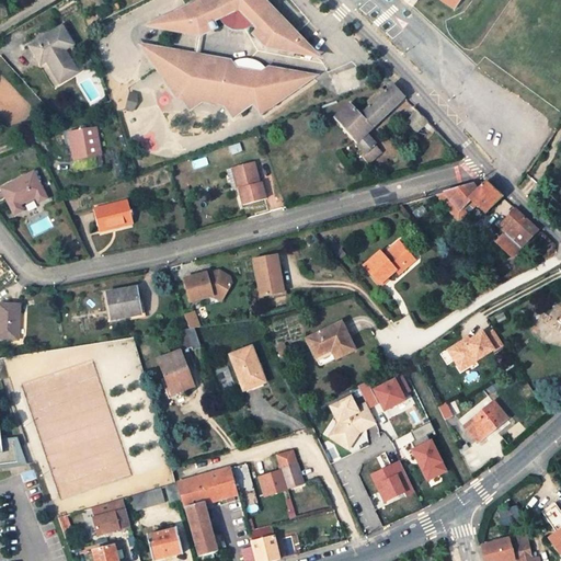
[(306,46),(262,0),(198,0),(185,7),(190,15),(201,18),(197,35),(202,36),(202,35),(216,29),(212,22),(220,19),(233,12),(236,14),(235,21),(236,23),(238,24),(239,24),(241,23),(242,21),(243,15),(244,14),(254,25),(260,31),(254,36),(265,47),(294,53),(297,49),(300,53),(301,53),(304,53),(305,52),(306,49),(305,47),(306,46)]
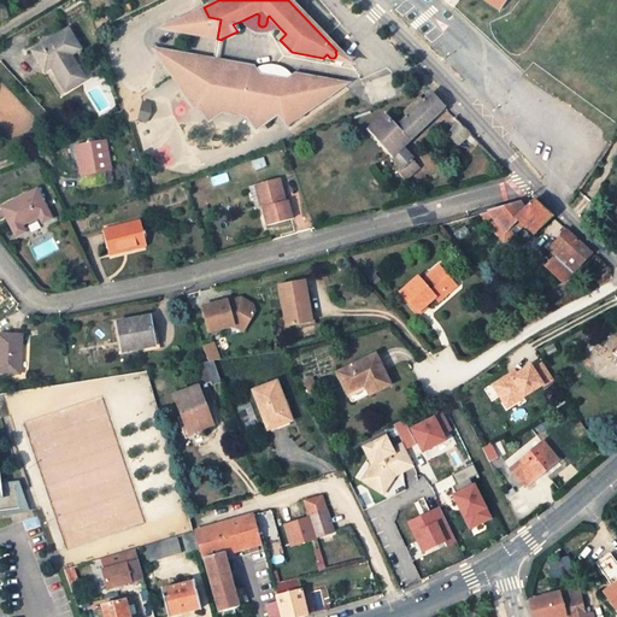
[(501,7),(491,0),(483,0),(499,11),(501,7)]
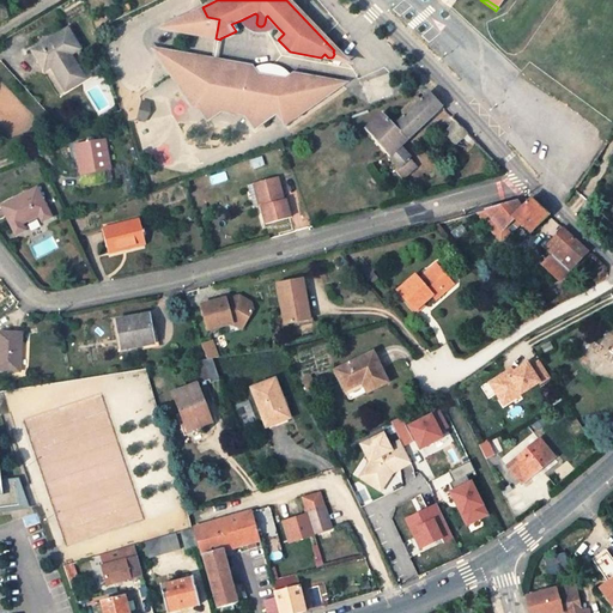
[(207,17),(202,7),(158,29),(216,38),(219,19),(207,17)]
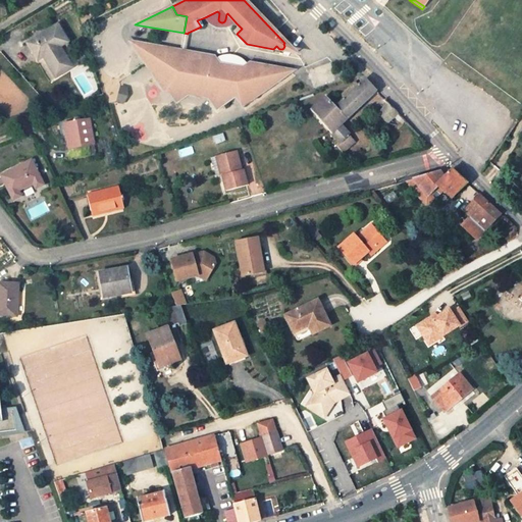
[(206,18),(209,21),(210,22),(216,25),(223,28),(228,28),(233,25),(237,23),(227,13),(226,14),(225,19),(224,21),(222,22),(221,22),(219,21),(218,19),(219,13),(217,11),(205,17),(206,18)]
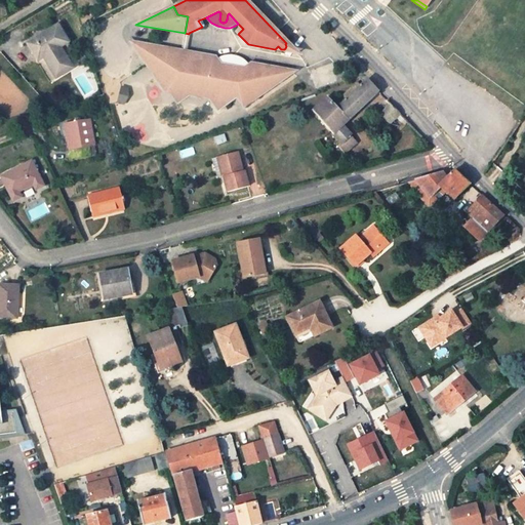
[(68,42),(57,25),(27,43),(38,61),(43,57),(49,67),(56,78),(72,68),(64,55),(59,57),(54,50),(59,47),(68,42)]
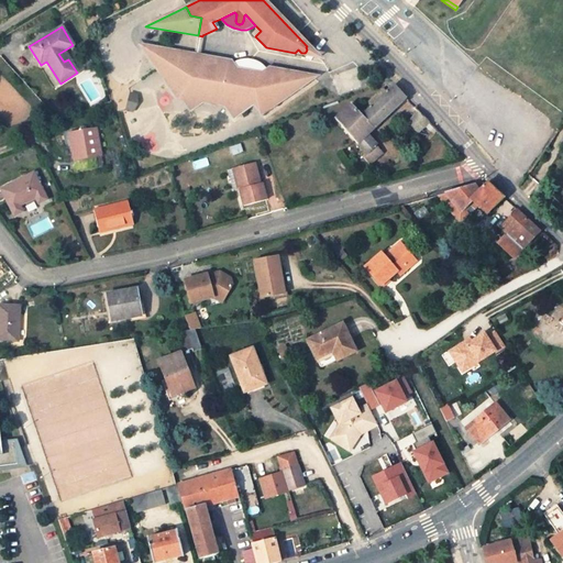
[(140,44),(147,55),(158,47),(140,44)]
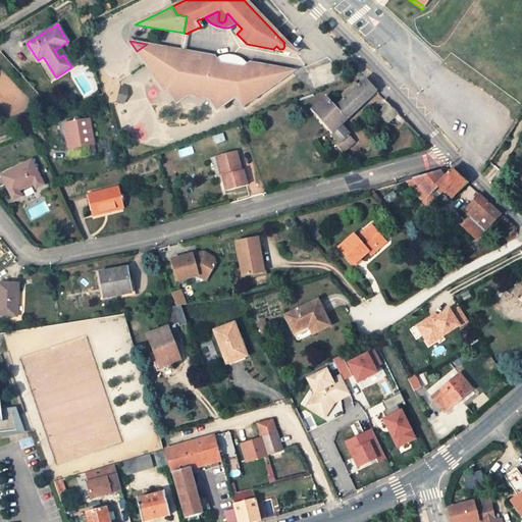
[(273,49),(294,53),(284,43),(283,44),(284,46),(283,48),(282,49),(280,49),(279,49),(276,46),(273,49)]
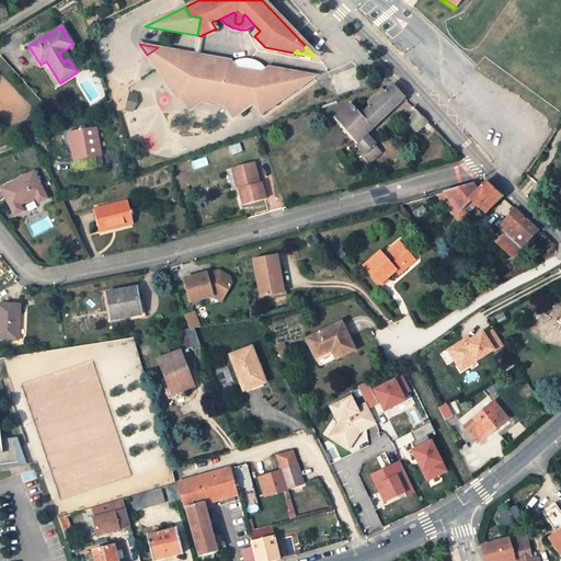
[(230,63),(229,60),(197,55),(194,54),(158,47),(147,55),(157,70),(160,68),(167,79),(164,81),(178,99),(210,105),(212,102),(222,104),(221,107),(240,111),(247,106),(245,104),(249,102),(251,104),(255,106),(258,107),(260,109),(261,110),(262,112),(302,83),(301,81),(300,80),(298,78),(297,78),(295,77),(292,77),(288,77),(286,76),(284,73),(283,70),(267,67),(265,68),(258,73),(235,69),(230,63)]
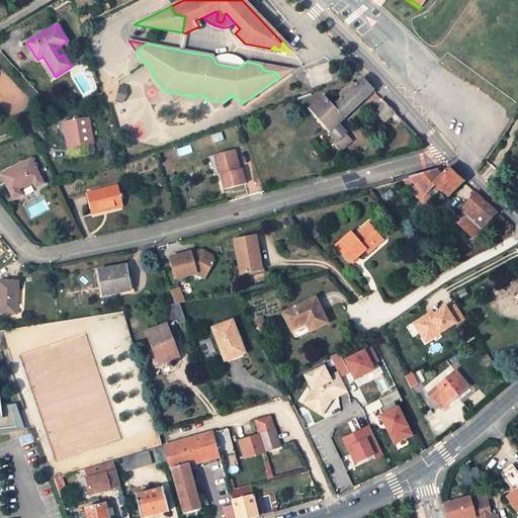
[(59,47),(54,50),(59,57),(63,55),(59,47)]
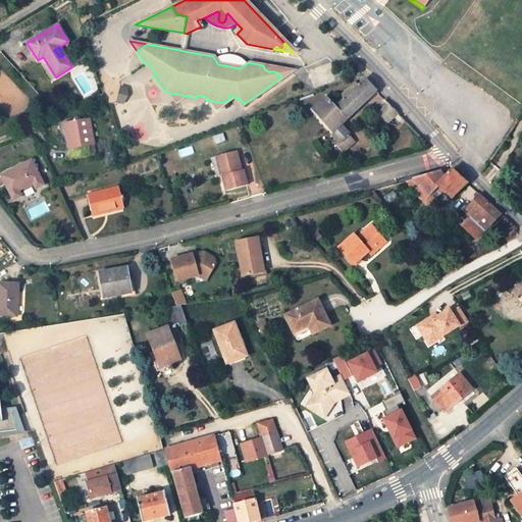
[(222,55),(214,58),(218,64),(240,68),(247,63),(243,59),(239,57),(235,56),(230,55),(226,55),(222,55)]
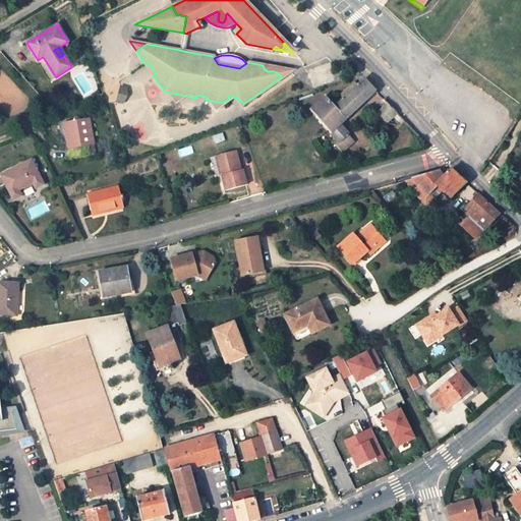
[(290,70),(263,65),(264,68),(266,70),(268,71),(271,71),(274,71),(276,72),(277,72),(279,74),(280,75),(281,77),(290,70)]
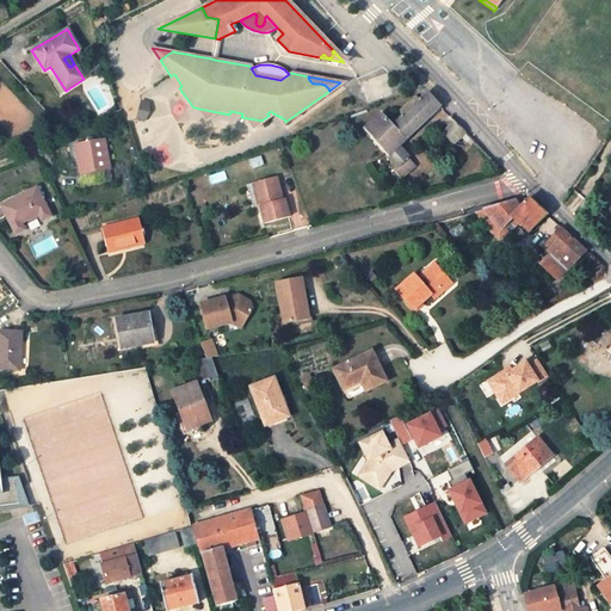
[(54,80),(62,93),(66,91),(57,78),(54,80)]
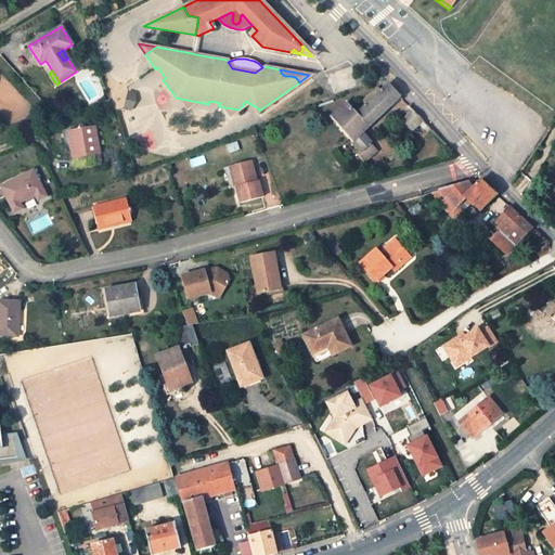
[(353,72),(330,75),(332,91),(356,88),(353,72)]
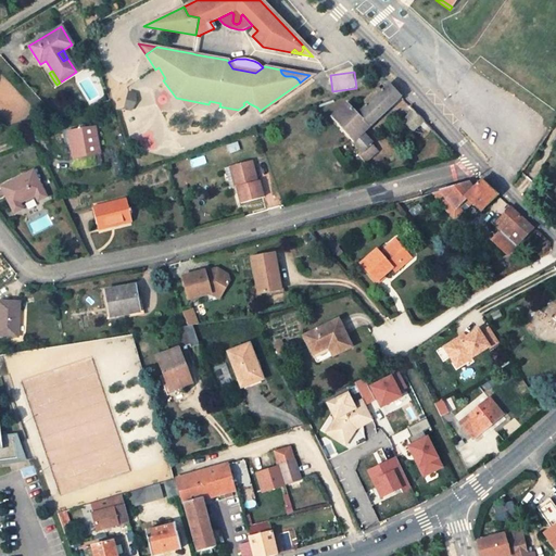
[(373,142),(363,133),(400,96),(389,84),(381,90),(378,88),(364,101),(367,104),(357,114),(346,103),(331,116),(353,141),(352,143),(361,153),(370,144),(373,142)]
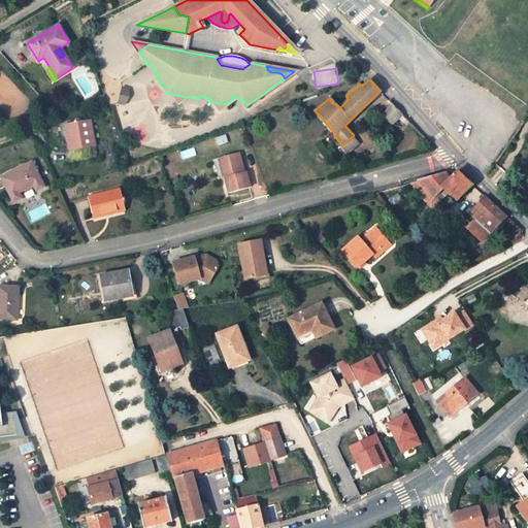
[(383,113),(392,123),(401,113),(392,104),(383,113)]
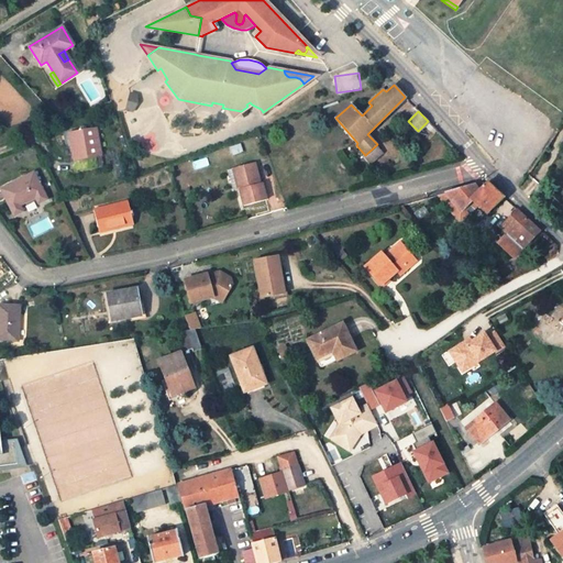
[(79,130),(68,132),(75,169),(98,165),(97,157),(101,156),(96,127),(86,129),(79,130)]
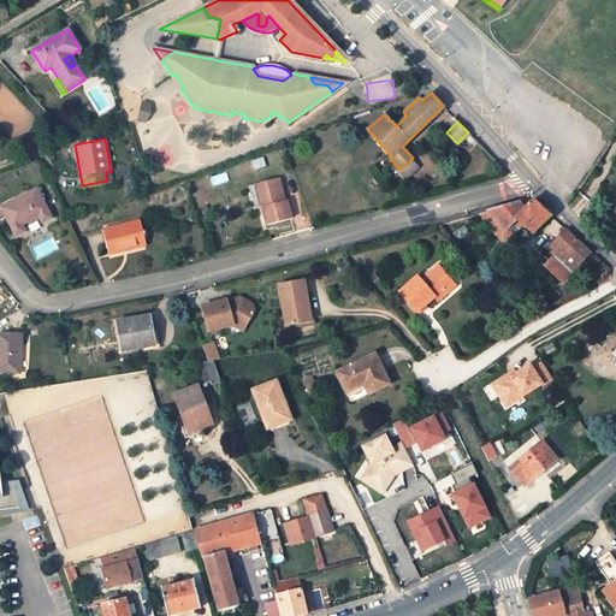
[(410,160),(400,170),(397,173),(404,178),(416,167),(410,160)]
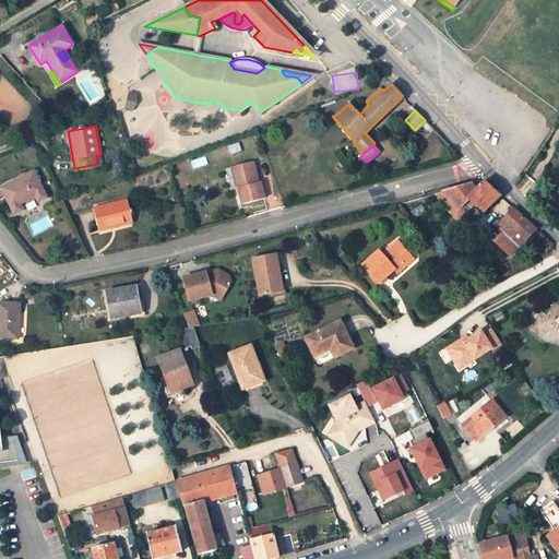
[(258,181),(252,162),(226,168),(233,189),(238,188),(241,204),(264,198),(260,181),(258,181)]
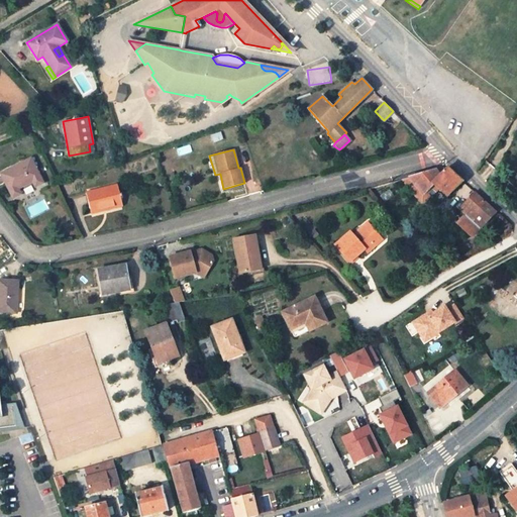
[(42,183),(30,159),(0,174),(12,198),(20,194),(18,188),(32,182),(35,187),(42,183)]
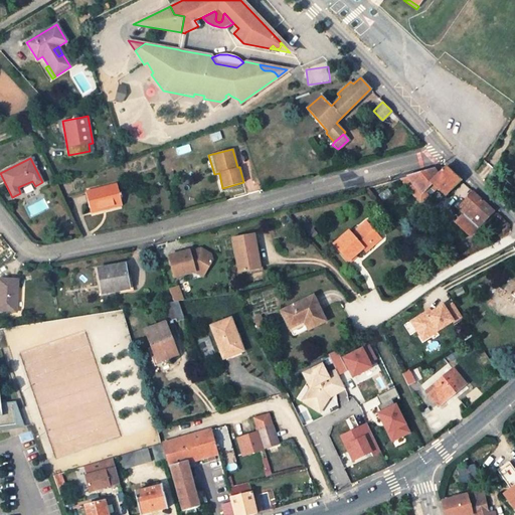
[(437,188),(445,195),(459,180),(444,166),(400,179),(405,185),(410,181),(420,193),(431,183),(437,188)]
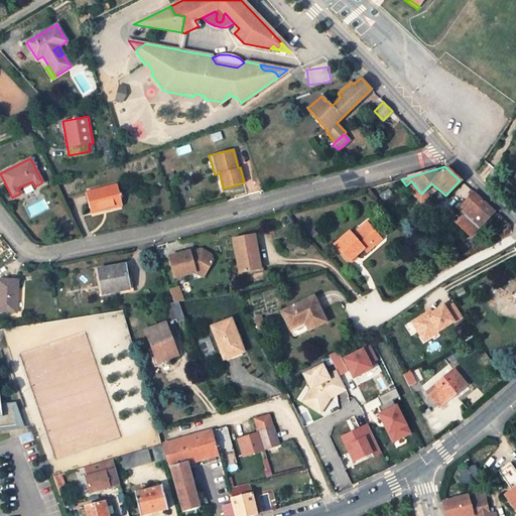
[(411,181),(406,185),(421,204),(437,188),(431,183),(421,194),(411,181)]
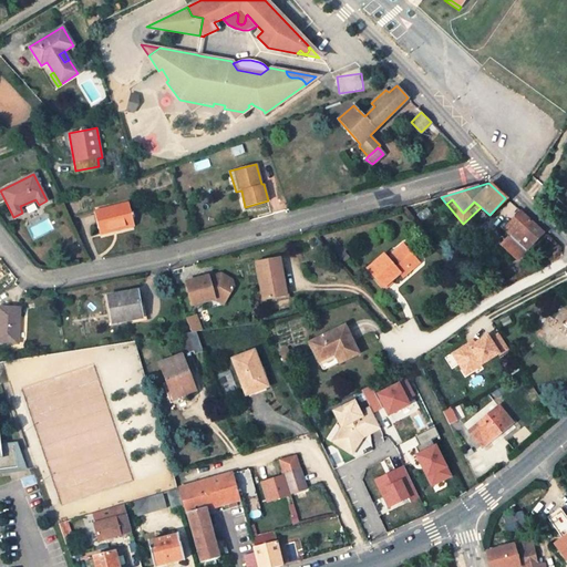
[(129,203),(94,210),(100,234),(134,226),(129,203)]
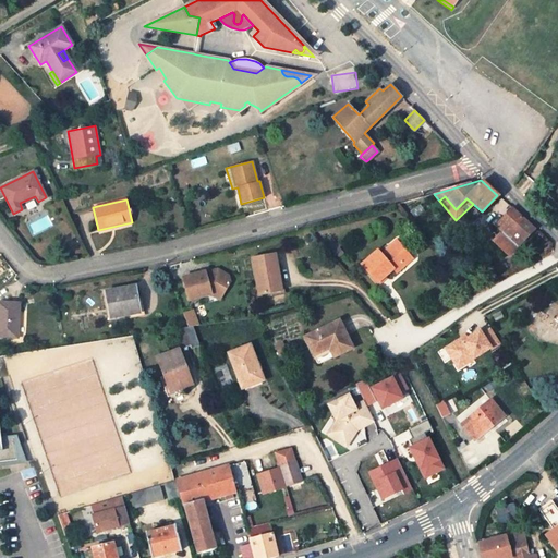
[(535,229),(512,208),(501,220),(496,227),(500,231),(517,245),(523,240),(535,229)]
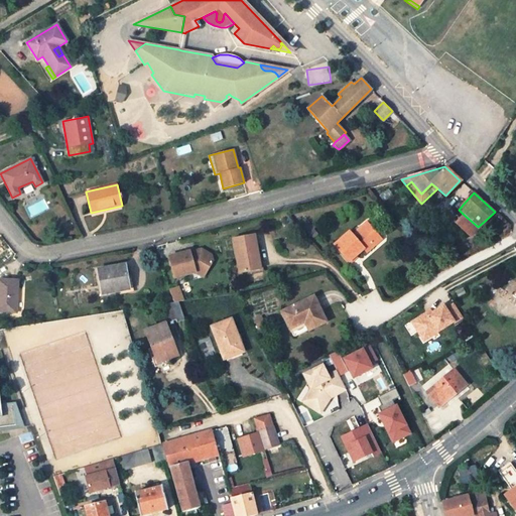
[(478,227),(463,214),(456,221),(471,235),(478,227)]
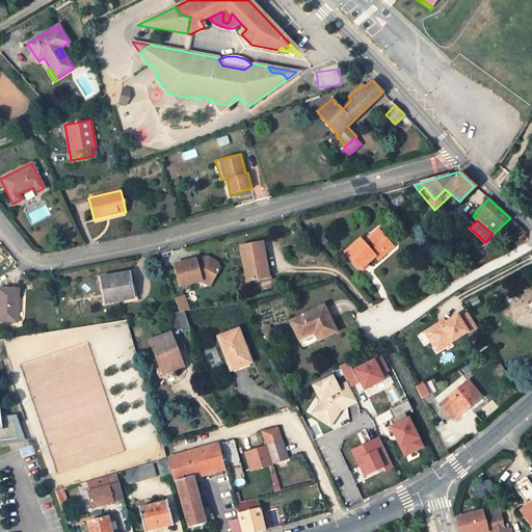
[(389,243),(377,229),(363,242),(360,239),(344,253),(360,269),(374,256),(377,260),(386,253),(382,249),(389,243)]
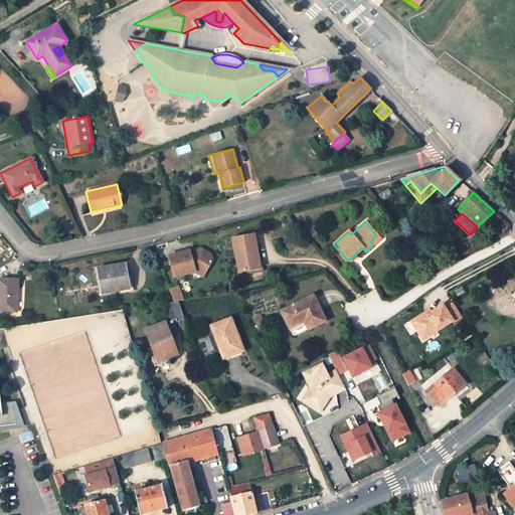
[(253,234),(233,238),(239,272),(260,268),(253,234)]
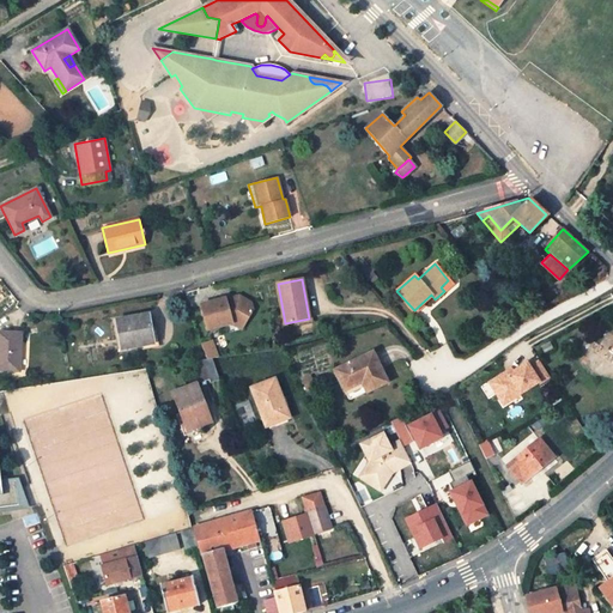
[(441,287),(444,291),(451,285),(448,280),(441,287)]
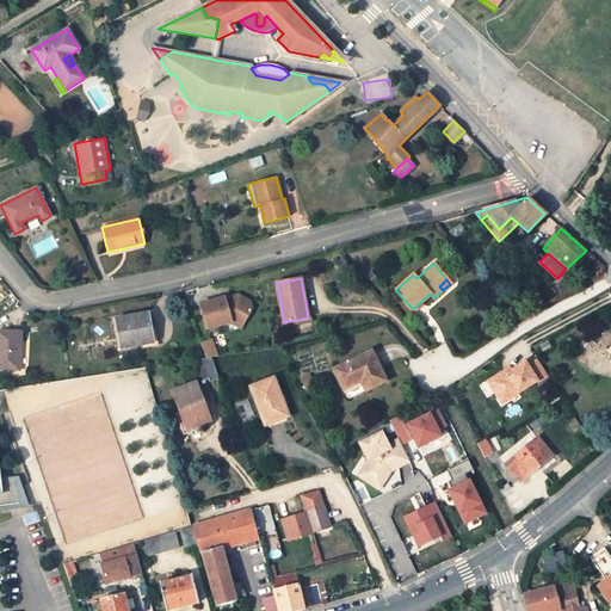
[(199,304),(207,329),(232,322),(230,320),(236,318),(244,322),(252,309),(250,302),(238,295),(230,297),(230,300),(226,301),(224,297),(199,304)]
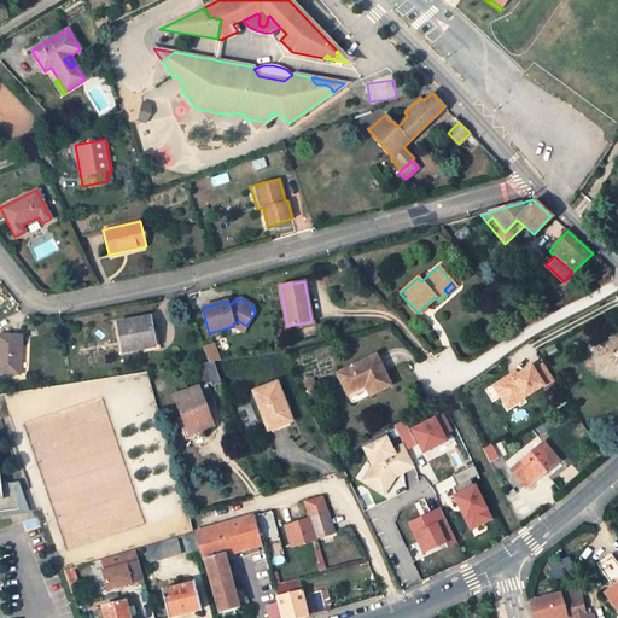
[(149,316),(117,322),(122,351),(153,347),(149,316)]
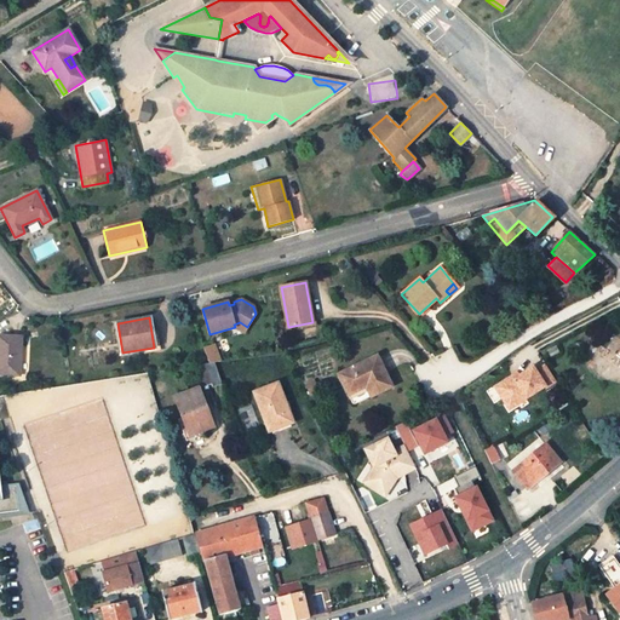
[(245,333),(247,327),(240,322),(234,325),(235,327),(245,333)]
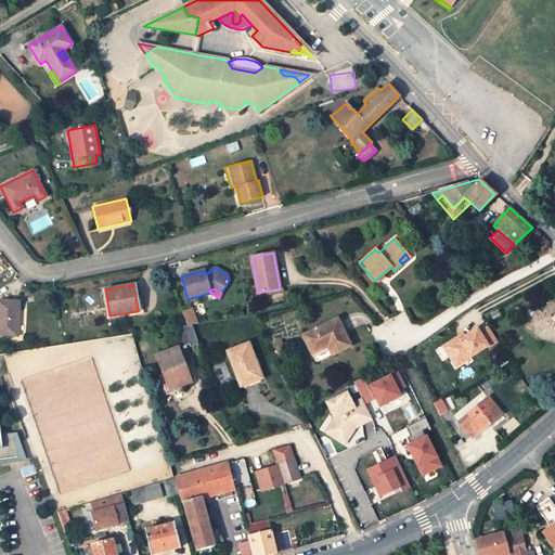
[(0,334),(17,336),(18,301),(0,300),(0,334)]
